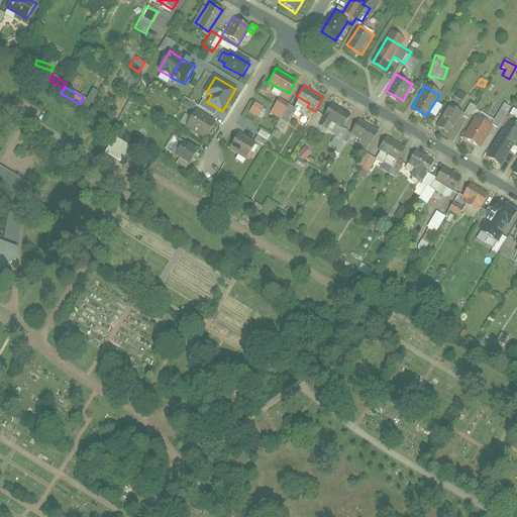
[(198,95),(189,88),(179,103),(189,109),(198,95)]
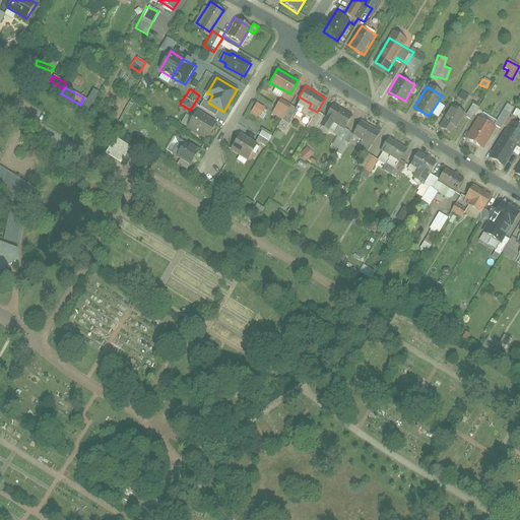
[(295,112),(272,100),(267,109),(288,122),(295,112)]
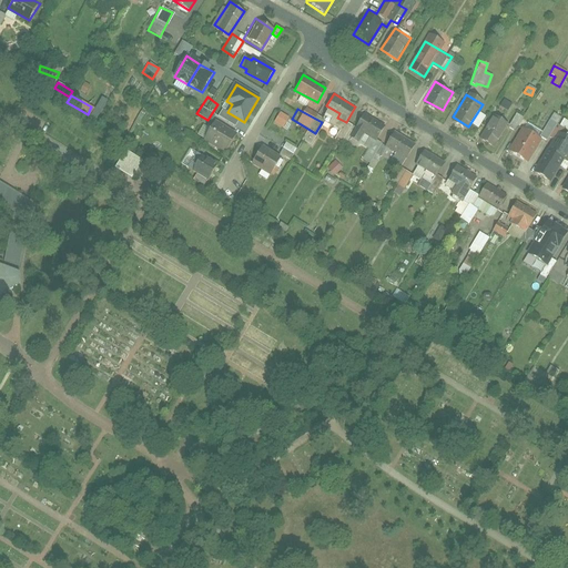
[(279,112),(272,122),(281,128),(288,118),(279,112)]
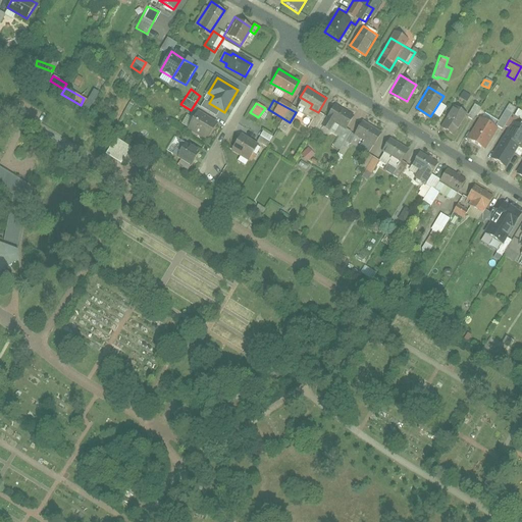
[(334,103),(328,113),(349,125),(355,115),(334,103)]
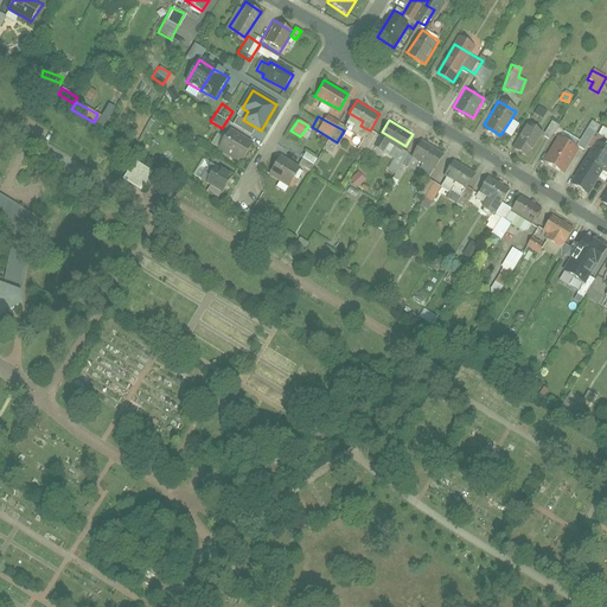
[(531,153),(544,132),(526,121),(513,142),(531,153)]
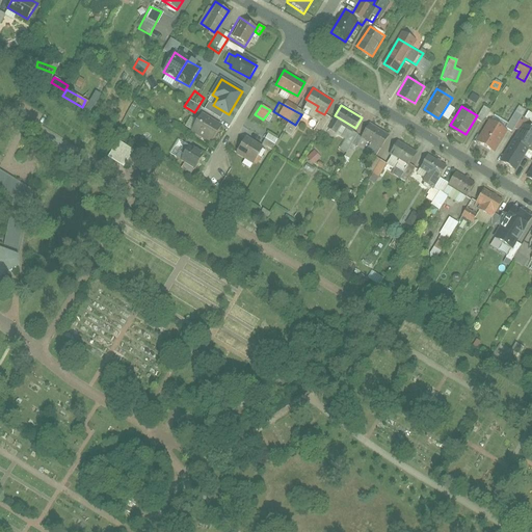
[(516,106),(512,113),(520,117),(524,109),(516,106)]
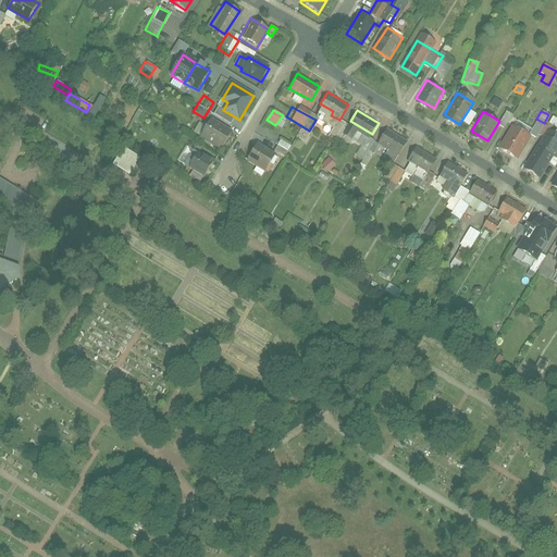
[(231,131),(210,118),(199,134),(220,147),(231,131)]
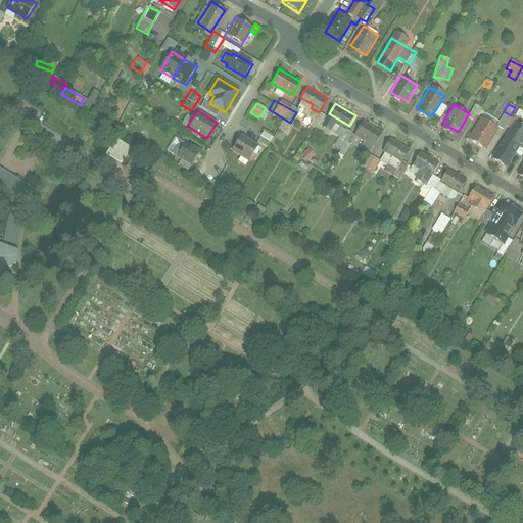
[(488,122),(480,115),(467,138),(481,147),(492,130),(485,126),(488,122)]
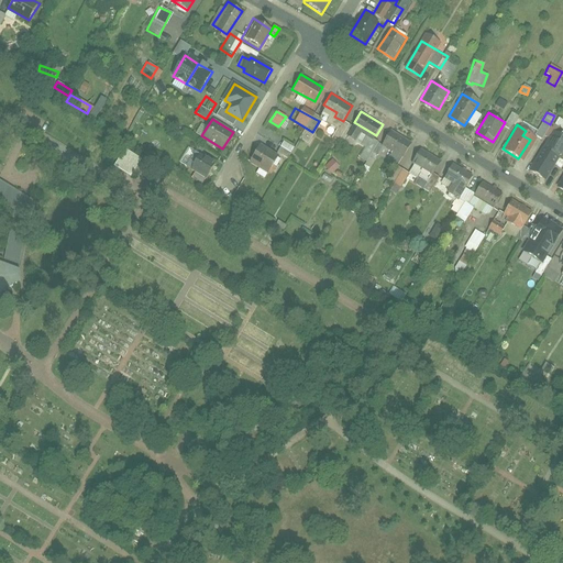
[(415,142),(388,128),(382,139),(407,154),(415,142)]
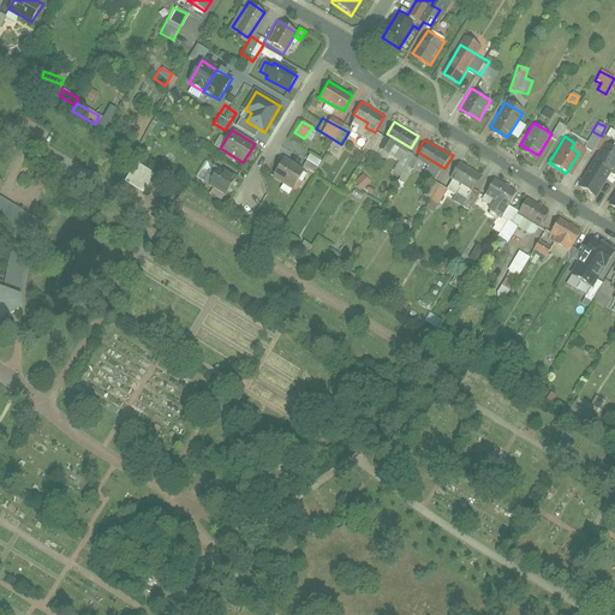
[(304,166),(281,151),(268,172),(292,186),(304,166)]
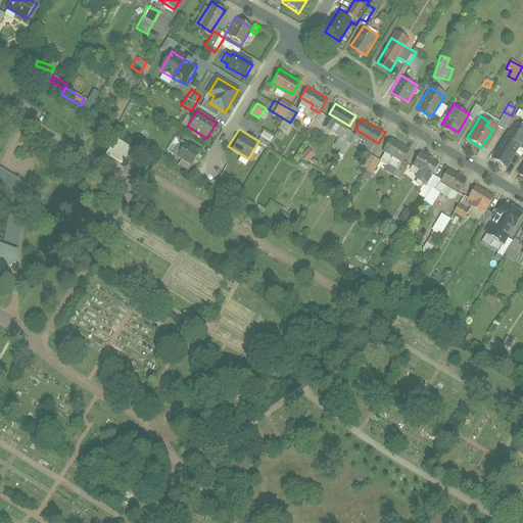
[(512,133),(505,129),(490,153),(506,162),(517,144),(508,139),(512,133)]
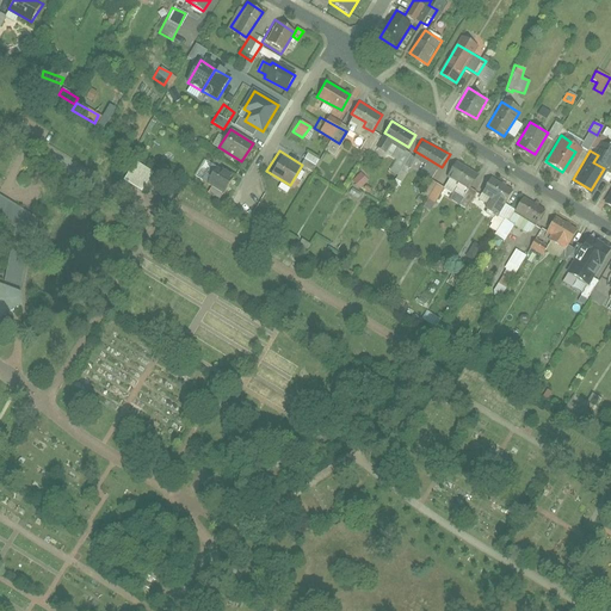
[(479,173),(455,158),(445,173),(469,189),(479,173)]
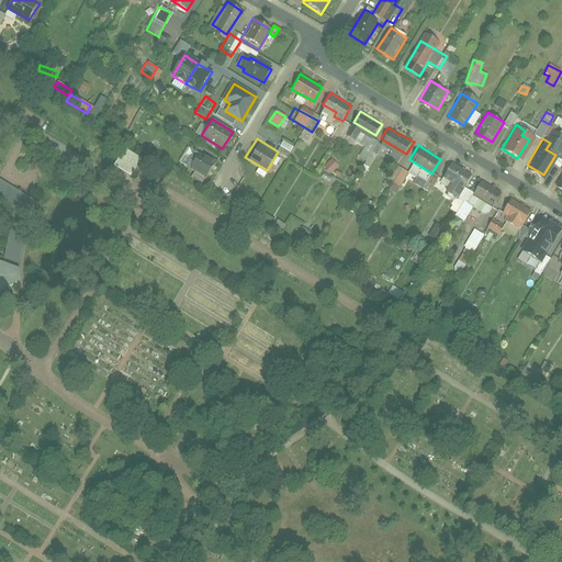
[(215,161),(194,148),(186,164),(205,176),(215,161)]
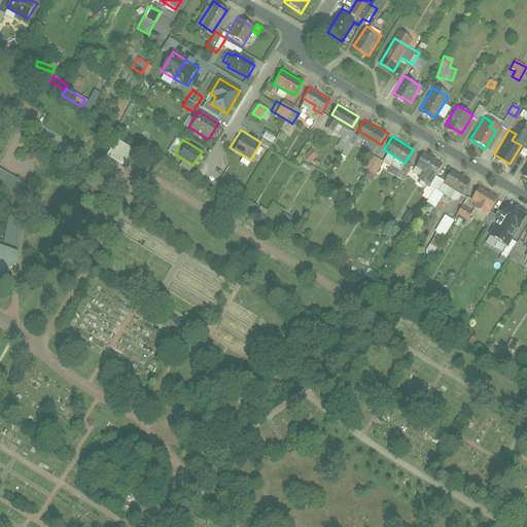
[(113,140),(102,156),(119,168),(131,150),(113,140)]
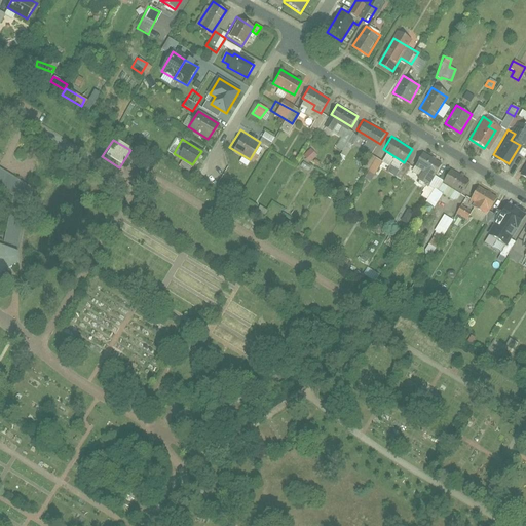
[(303,156),(309,162),(316,155),(310,149),(303,156)]
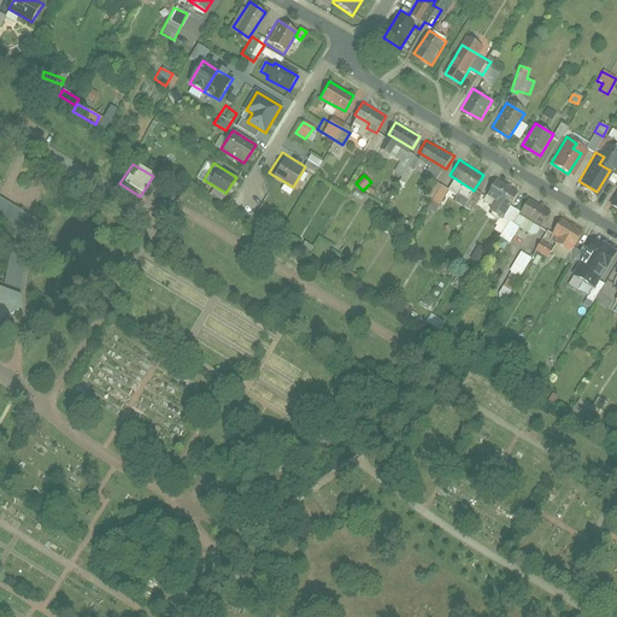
[(518,189),(495,175),(485,193),(507,207),(518,189)]
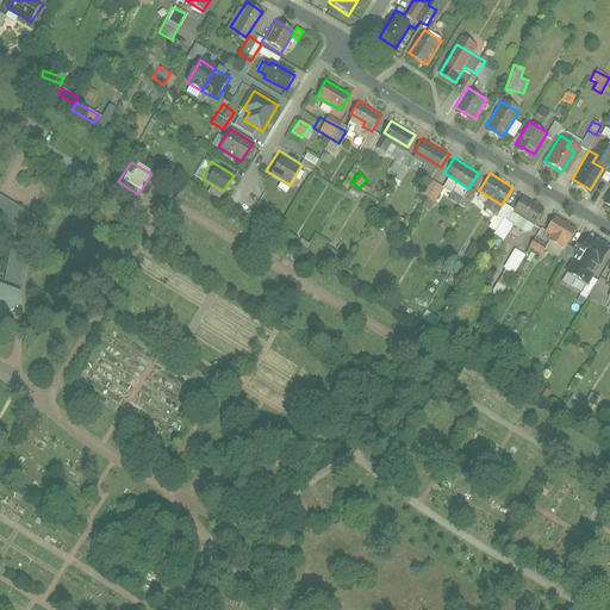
[(441,188),(427,180),(414,201),(428,211),(441,188)]
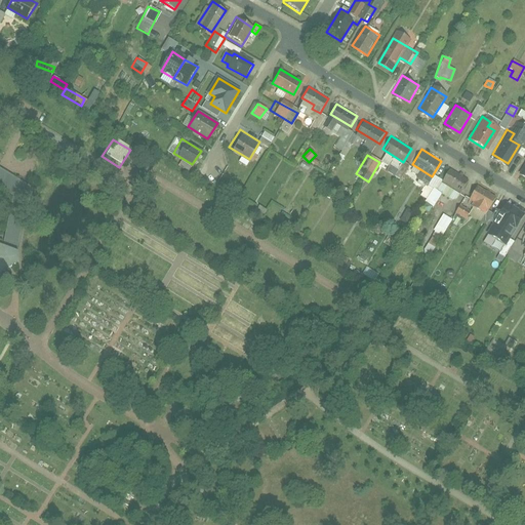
[(0,188),(8,194),(0,229),(0,267),(10,258),(29,184),(0,166),(0,188)]
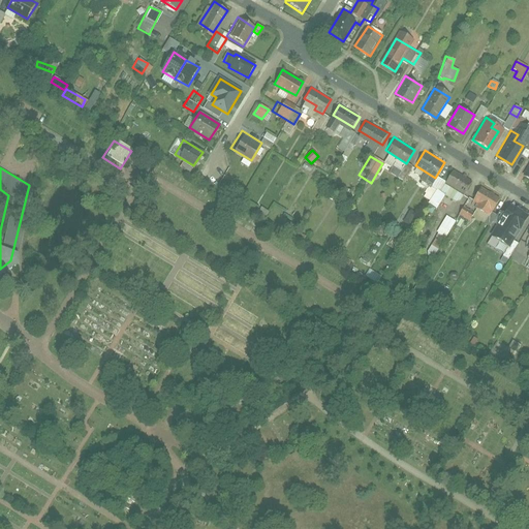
[(472,180),(452,167),(443,182),(465,194),(472,180)]
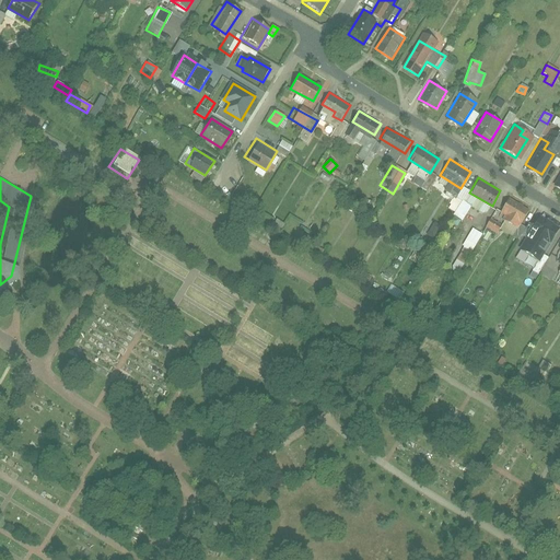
[(527,209),(506,197),(499,210),(518,222),(527,209)]
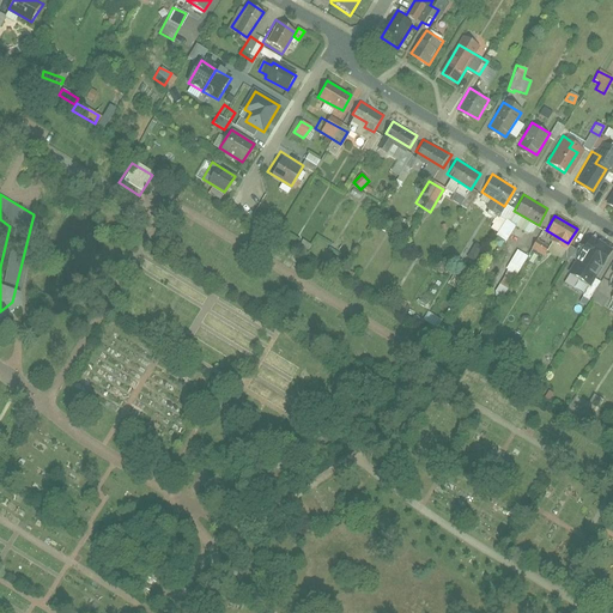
[(491,242),(497,248),(503,242),(497,237),(491,242)]
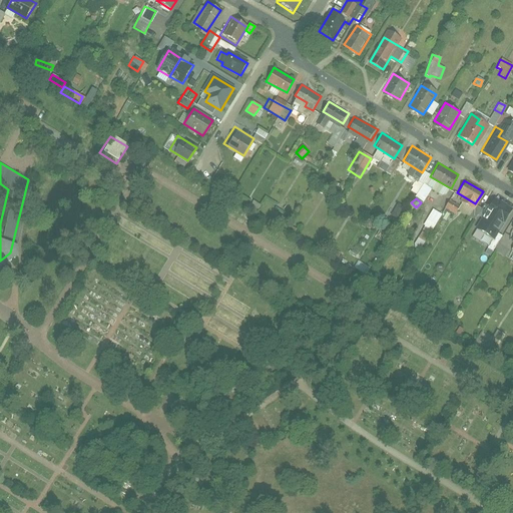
[(453,214),(458,206),(448,199),(443,207),(453,214)]
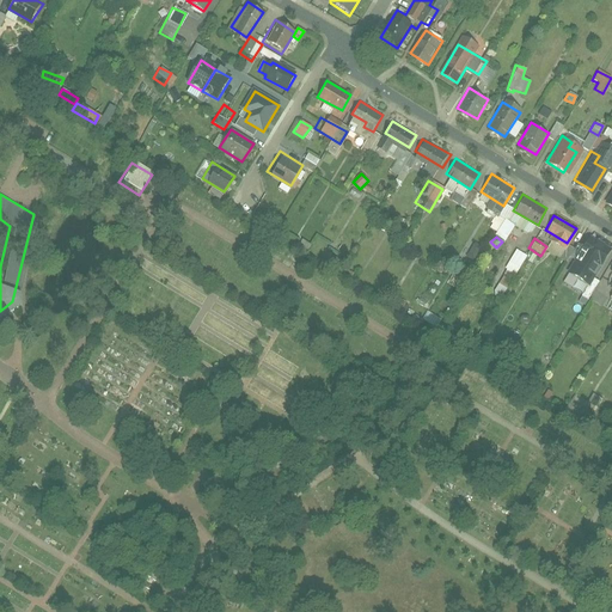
[(610,252),(591,239),(569,274),(588,287),(610,252)]
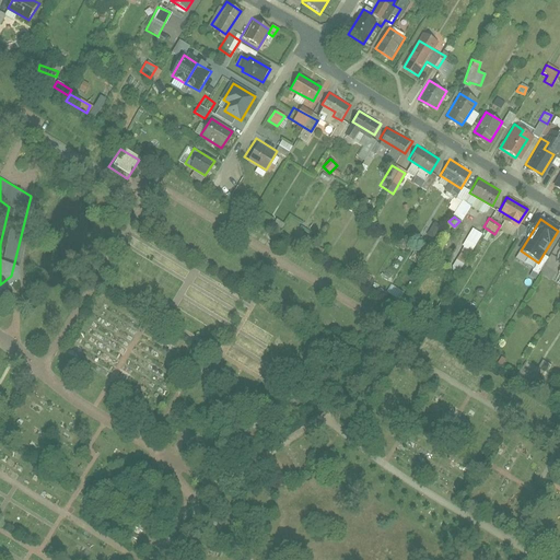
[(447,268),(456,273),(481,234),(473,229),(447,268)]
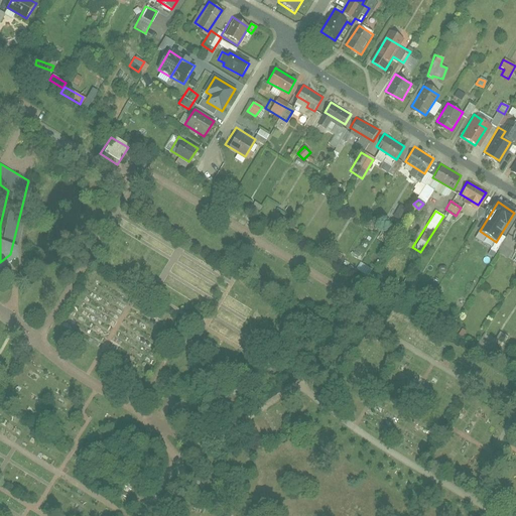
[(358,263),(355,270),(368,275),(371,268),(358,263)]
